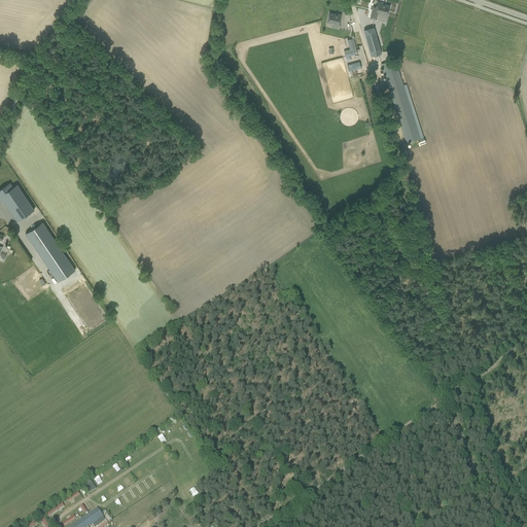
[(370,18),(376,20),(378,11),(383,13),(383,14),(387,15),(389,6),(382,4),(383,3),(378,2),(376,7),(373,6),(370,18)]
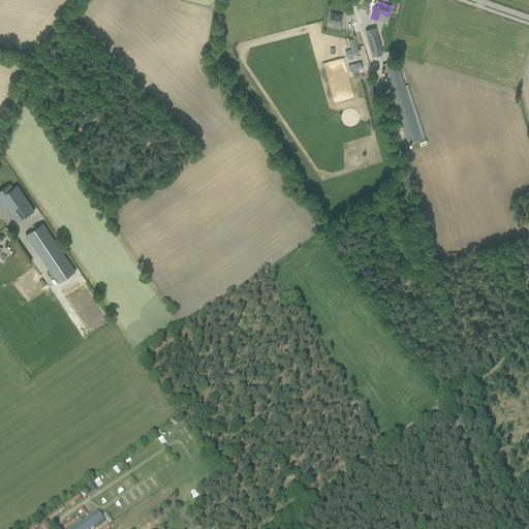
[(331,12),(329,23),(333,24),(333,23),(339,24),(340,24),(342,14),(338,13),(338,14),(336,14),(331,12)]
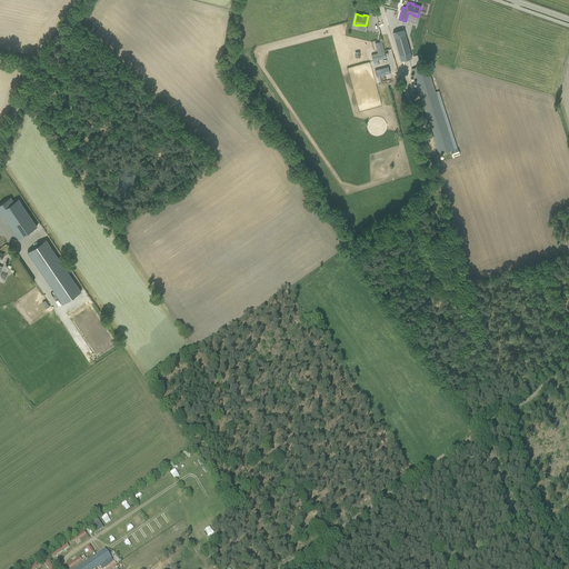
[(413,58),(407,37),(397,40),(402,61),(413,58)]
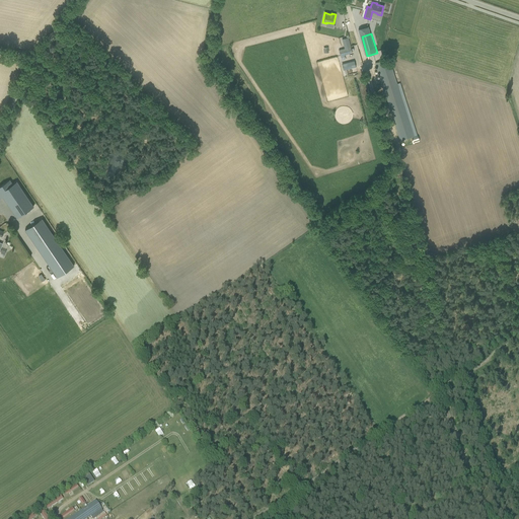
[(345,49),(339,50),(340,56),(352,53),(348,38),(342,40),(345,49)]
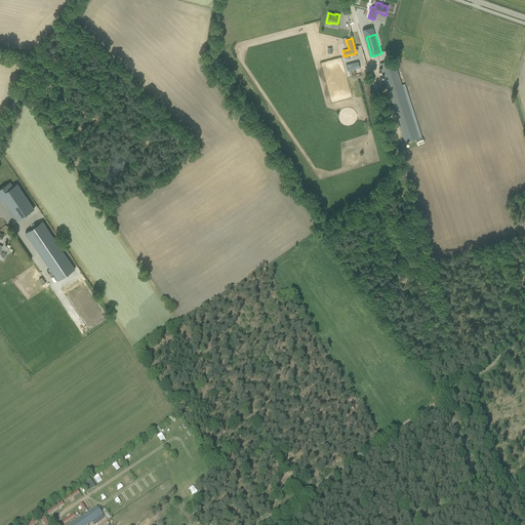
[(394,58),(379,64),(405,142),(409,140),(419,137),(416,143),(417,145),(425,143),(423,139),(421,137),(421,136),(415,118),(411,105),(408,94),(404,84),(402,84),(395,64),(394,58)]
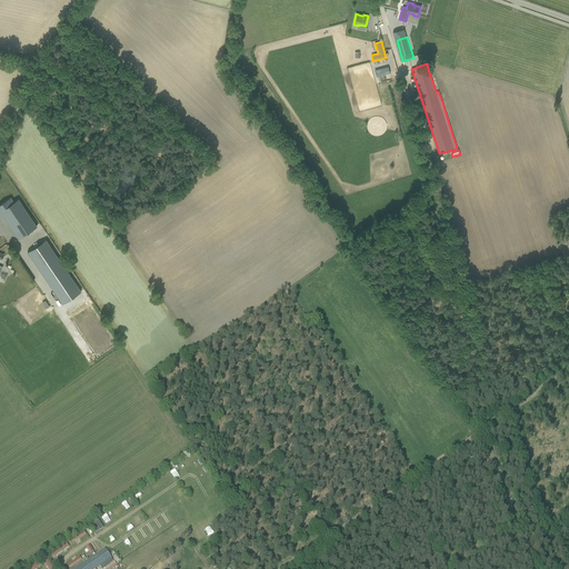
[(376,77),(389,73),(387,66),(373,70),(376,77)]
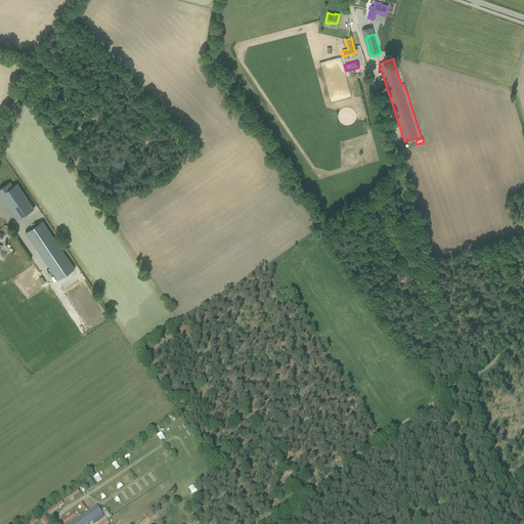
[(364,69),(350,73),(367,134),(382,130),(364,69)]
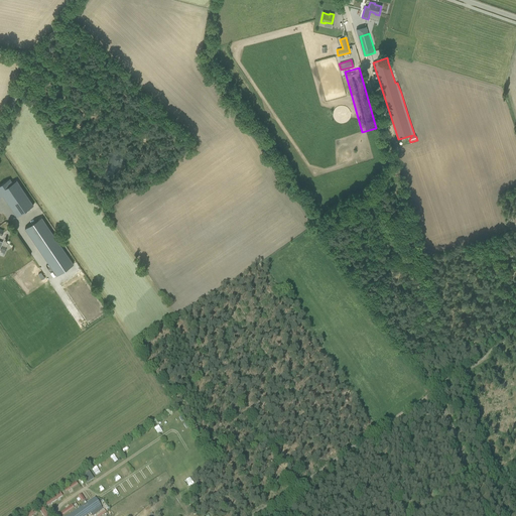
[(17,180),(13,182),(10,178),(0,184),(0,197),(0,198),(3,196),(17,217),(34,205),(17,180)]
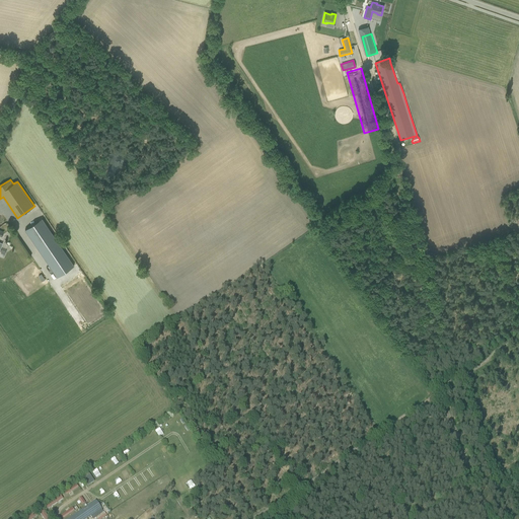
[(75,267),(43,219),(25,230),(58,278),(75,267)]
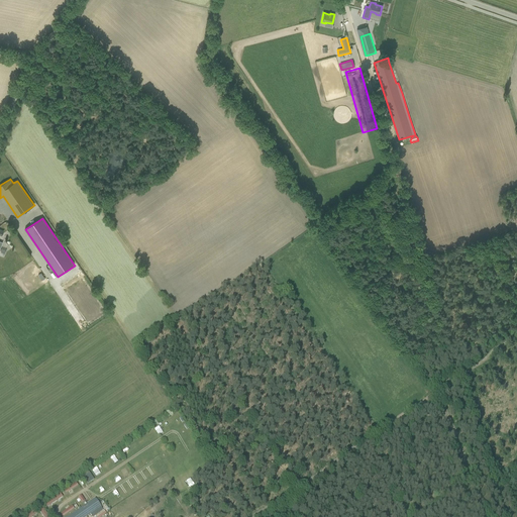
[(74,482),(64,491),(66,495),(77,485),(74,482)]
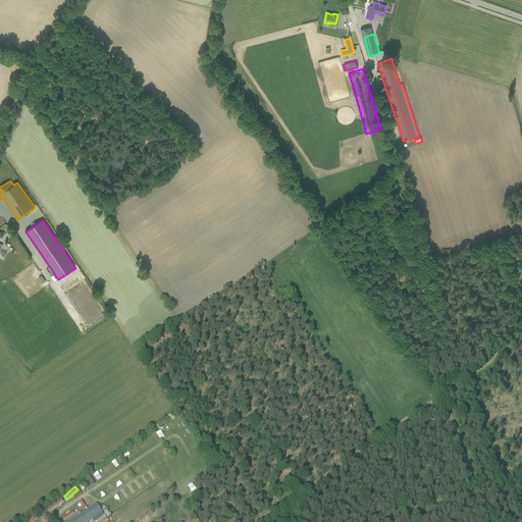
[(44,506),(47,511),(62,503),(60,498),(44,506)]
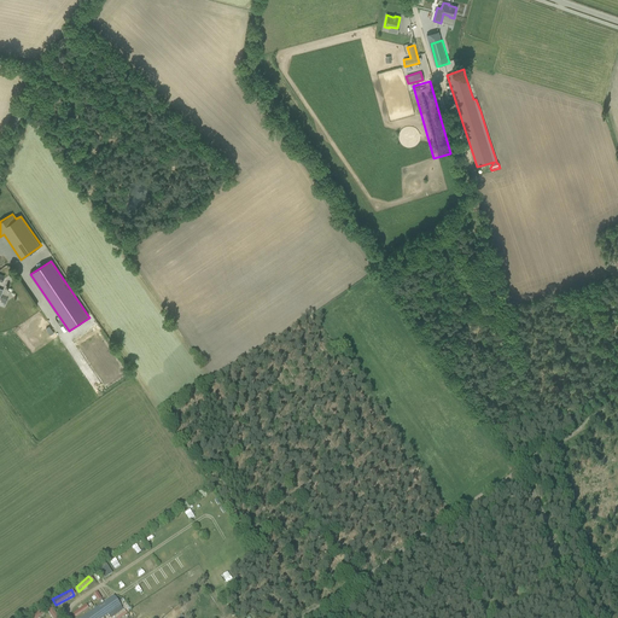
[(120,592),(115,595),(81,617),(104,617),(122,606),(117,599),(122,596),(120,592)]
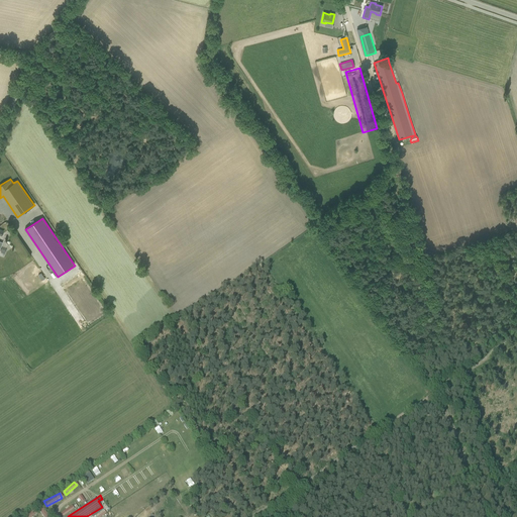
[(62,516),(74,510),(72,506),(60,513),(62,516)]
